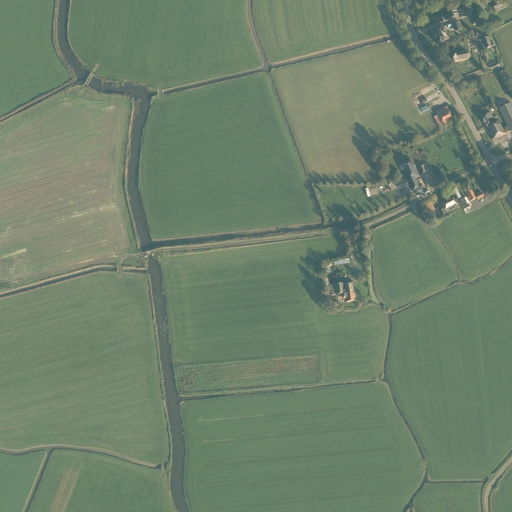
[(459,16),(456,10),(442,15),(444,22),(459,16)]
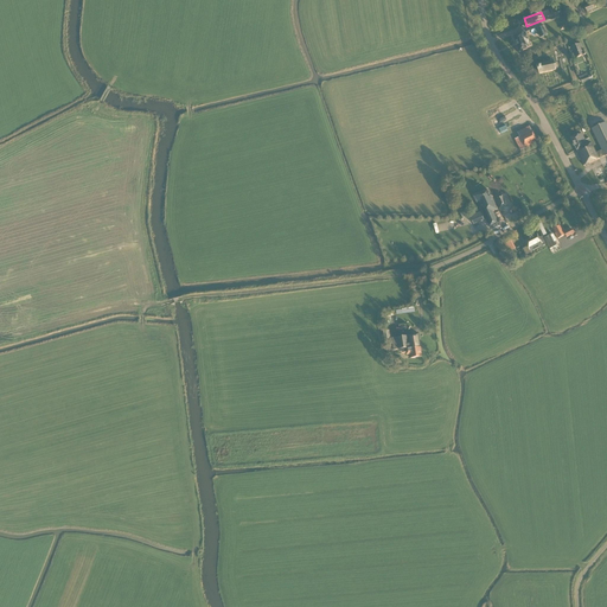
[(544,26),(537,29),(541,38),(548,36),(544,26)]
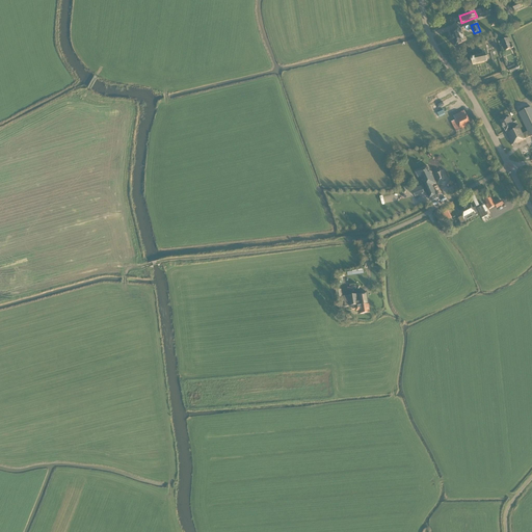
[(460,28),(450,32),(455,46),(462,43),(461,43),(466,41),(460,28)]
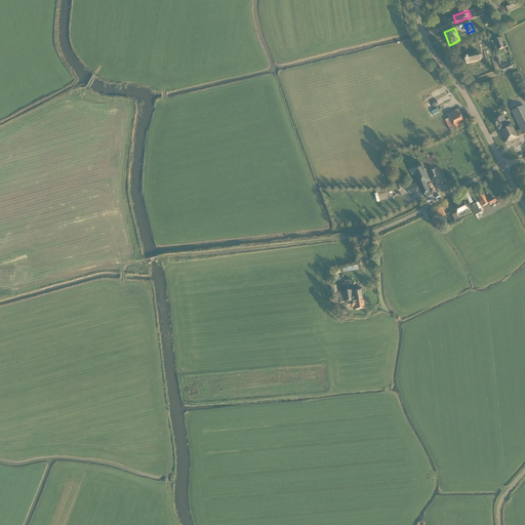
[(495,41),(499,50),(503,48),(502,45),(503,45),(505,48),(508,47),(507,44),(506,44),(502,38),(495,41)]
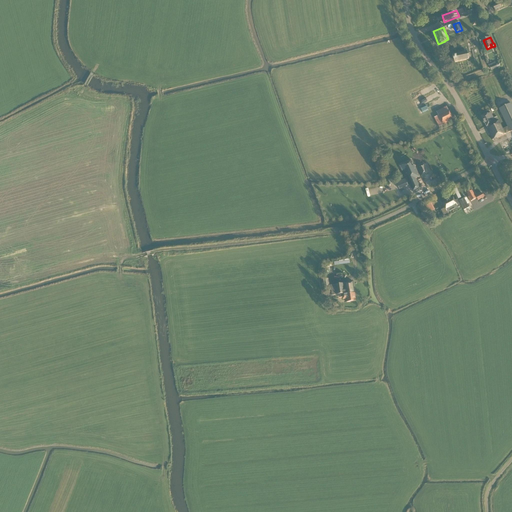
[(454,61),(454,63),(468,60),(469,60),(470,58),(471,57),(470,55),(470,54),(467,53),(453,56),(453,58),(454,61)]
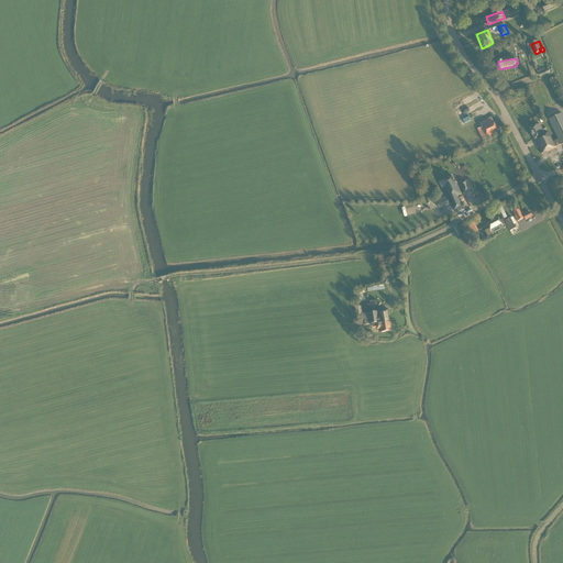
[(532,136),(542,155),(562,144),(562,116),(562,114),(549,120),(559,140),(553,142),(547,129),(543,131),(540,124),(537,127),(536,125),(529,129),(531,133),(532,136)]
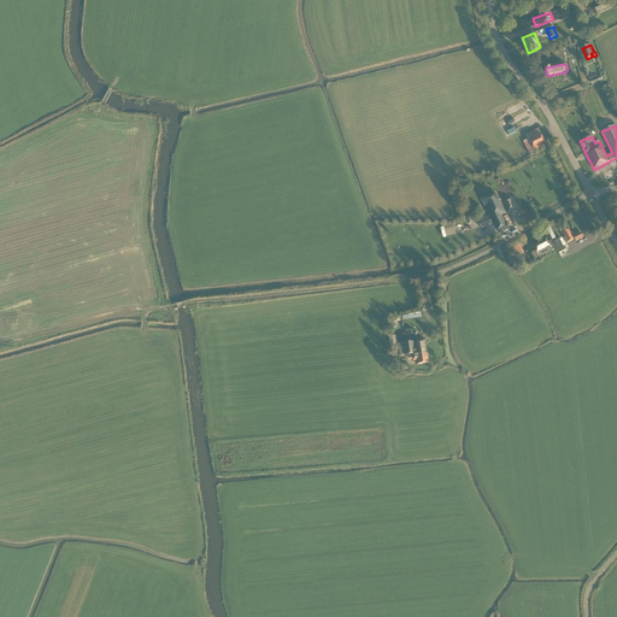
[(540,134),(538,129),(526,135),(528,140),(523,142),(529,153),(534,151),(534,152),(546,145),(541,134),(540,134)]
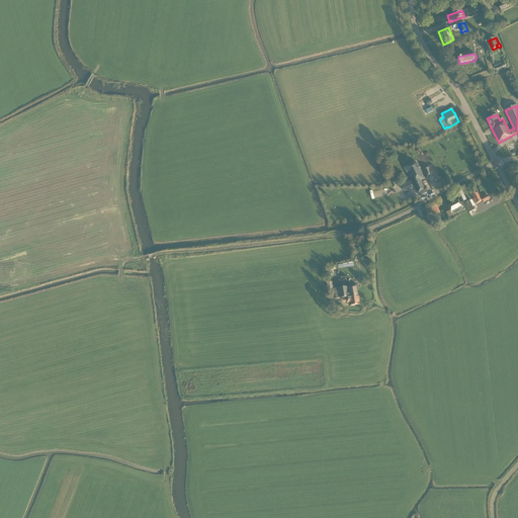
[(406,168),(405,169),(407,173),(408,173),(417,194),(425,191),(421,181),(425,179),(419,168),(418,168),(416,163),(406,167),(406,168)]
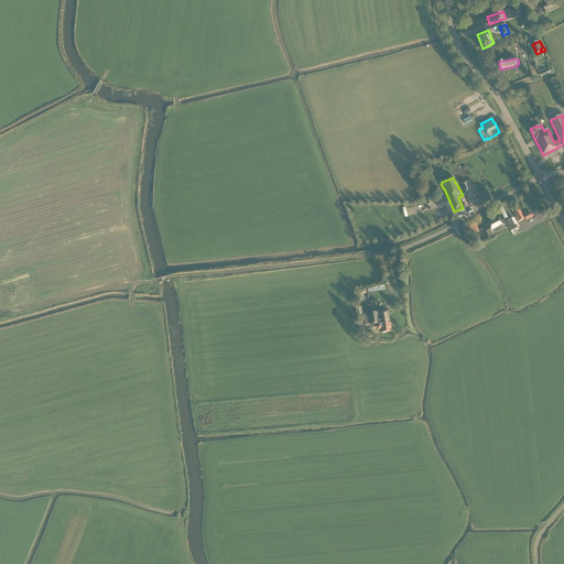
[(467,182),(459,185),(464,194),(472,191),(467,182)]
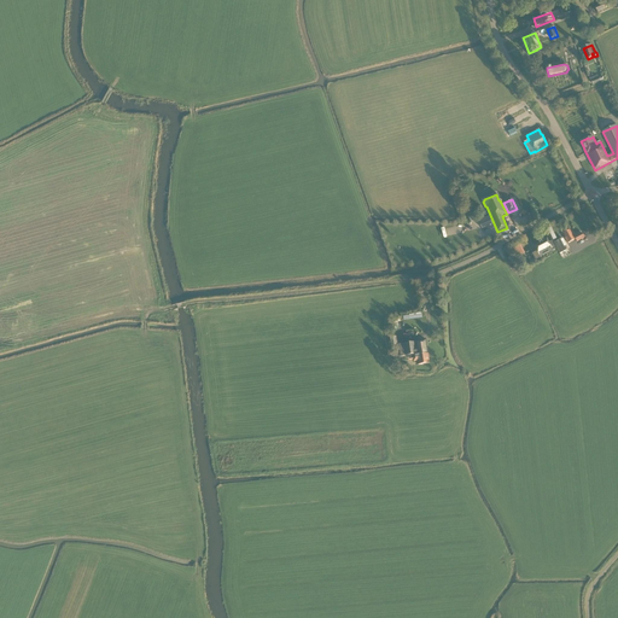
[(493,223),(489,216),(478,221),(482,228),(493,223)]
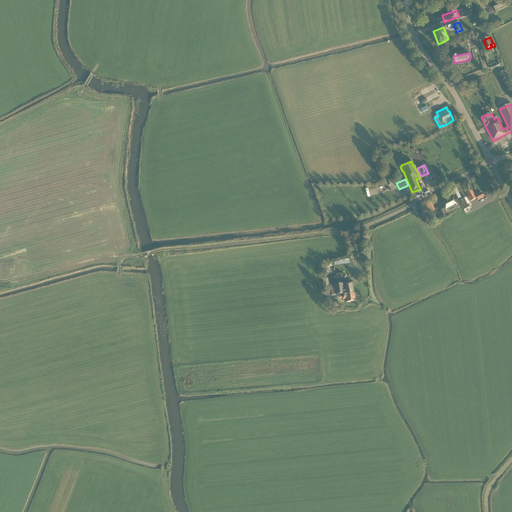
[(468,198),(470,202),(476,199),(478,201),(484,198),(482,194),(476,197),(475,195),(474,195),(472,191),(467,194),(469,198),(468,198)]
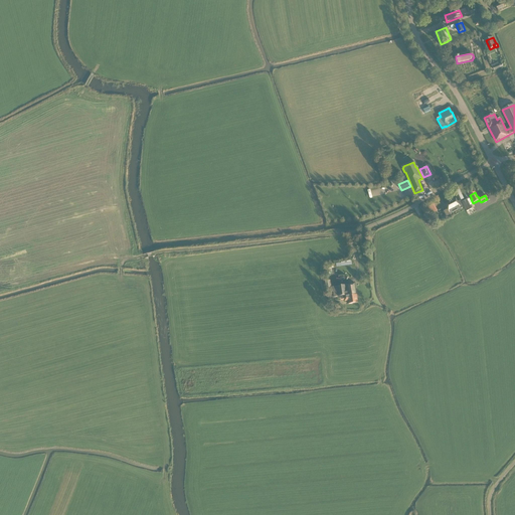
[(456,200),(451,202),(455,211),(460,208),(461,209),(464,207),(461,201),(458,202),(456,200)]
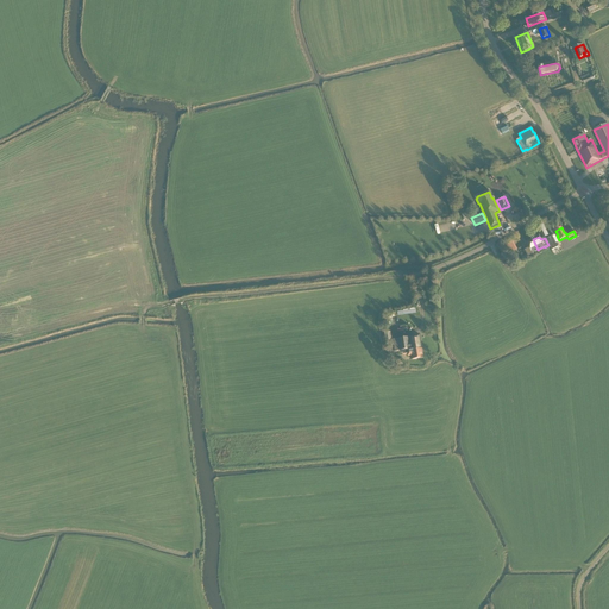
[(532,252),(538,250),(533,239),(527,243),(529,248),(525,251),(528,257),(533,253),(532,252)]
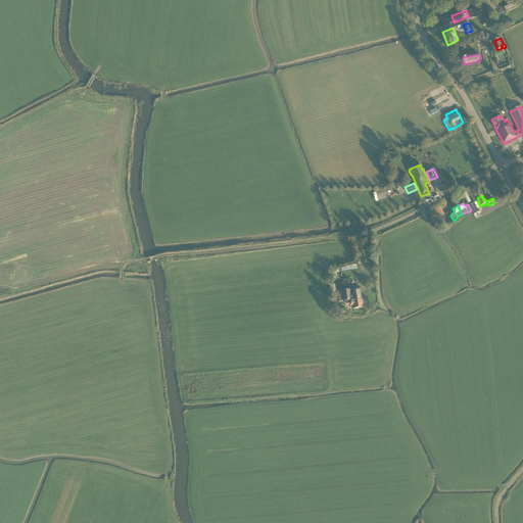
[(435,211),(438,218),(444,215),(440,208),(435,211)]
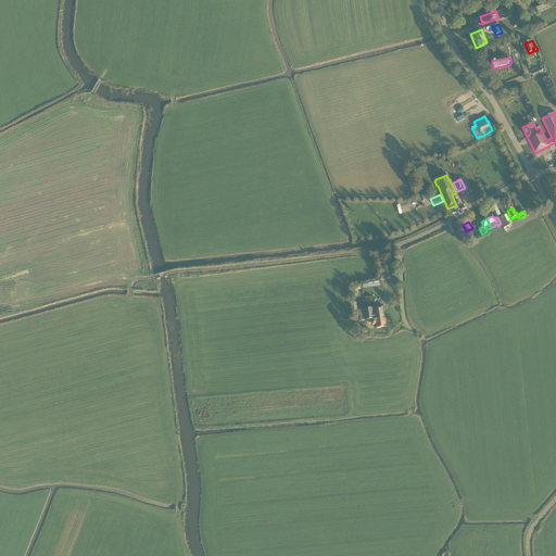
[(364,320),(370,320),(371,326),(376,326),(377,329),(387,327),(383,306),(358,311),(358,313),(359,321),(364,320)]
